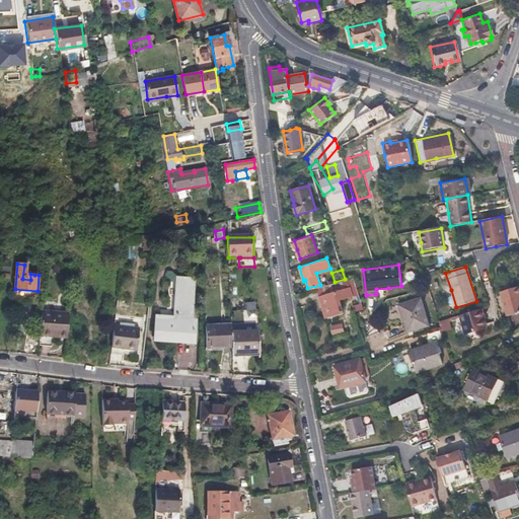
[(189,321),(190,300),(192,279),(176,278),(173,317),(157,316),(155,337),(191,340),(193,321),(189,321)]
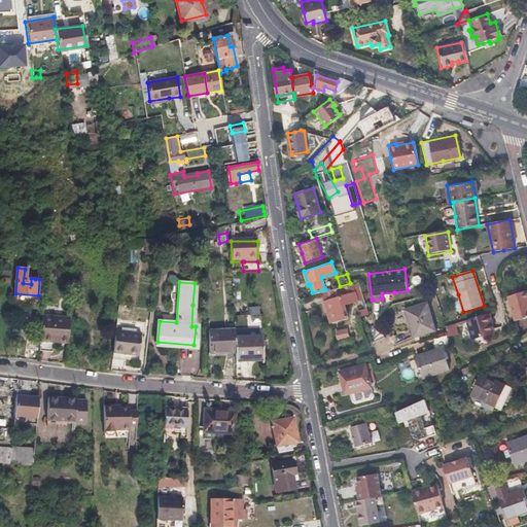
[(321,291),(324,300),(326,308),(327,307),(331,320),(348,316),(345,303),(357,299),(352,282),(350,283),(340,286),(321,291)]
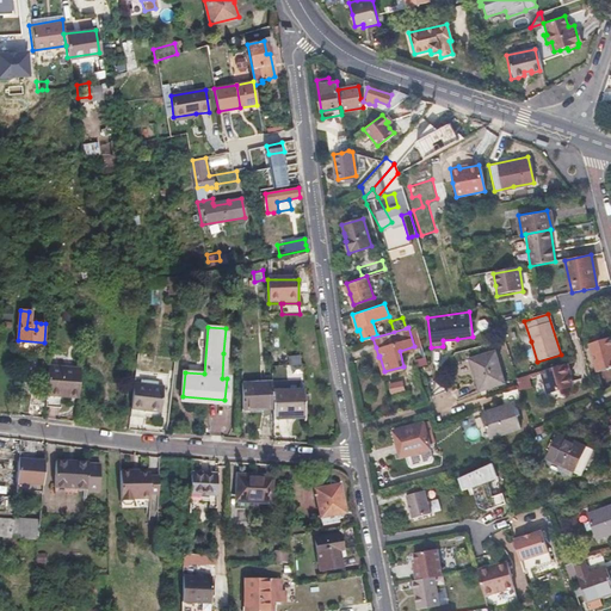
[(610,368),(610,340),(610,338),(590,344),(598,372),(610,368)]
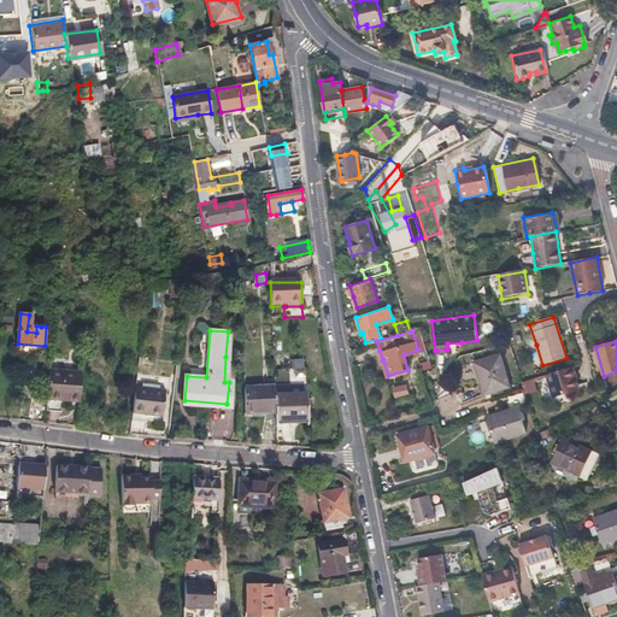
[(483,394),(497,391),(510,387),(500,356),(475,363),(483,394)]
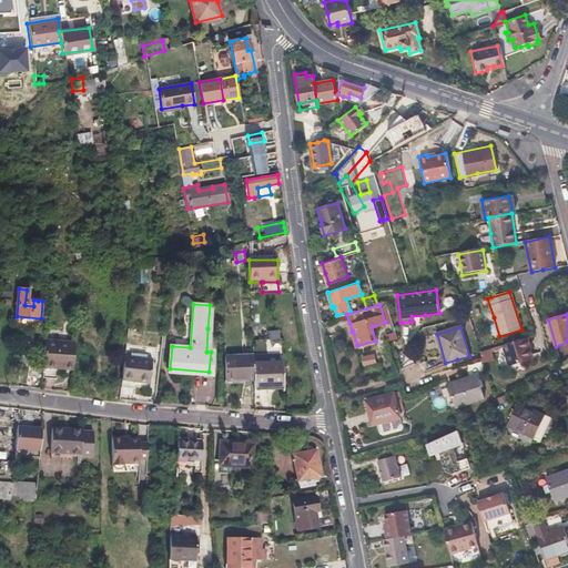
[(267,331),(267,340),(279,340),(279,330),(267,331)]
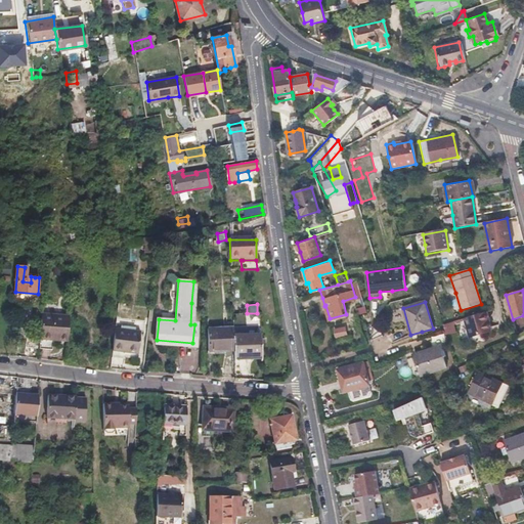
[(365,306),(355,308),(357,315),(366,313),(365,306)]
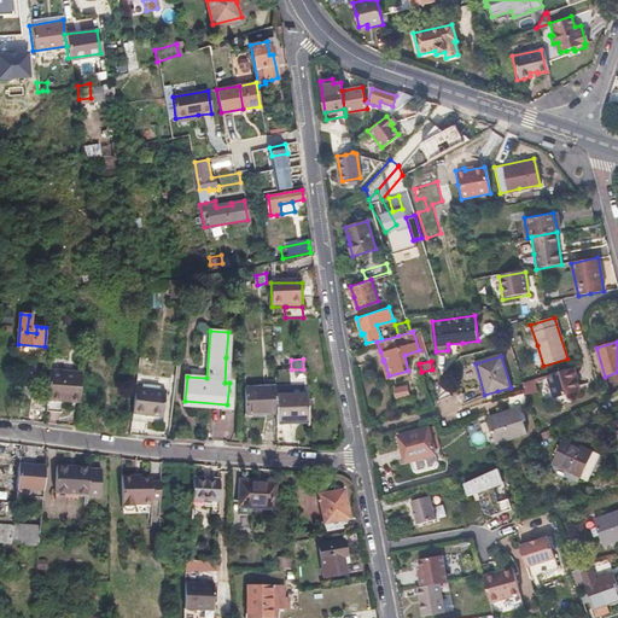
[(554,397),(566,395),(578,391),(575,377),(577,375),(575,368),(548,375),(554,397)]
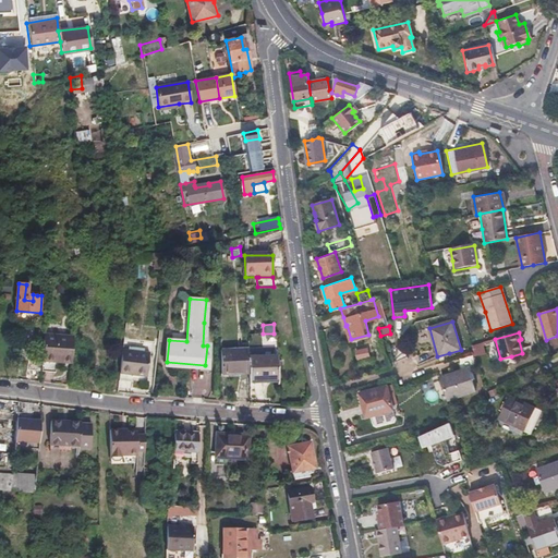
[(58,366),(60,340),(45,338),(43,360),(41,374),(57,376),(58,366)]
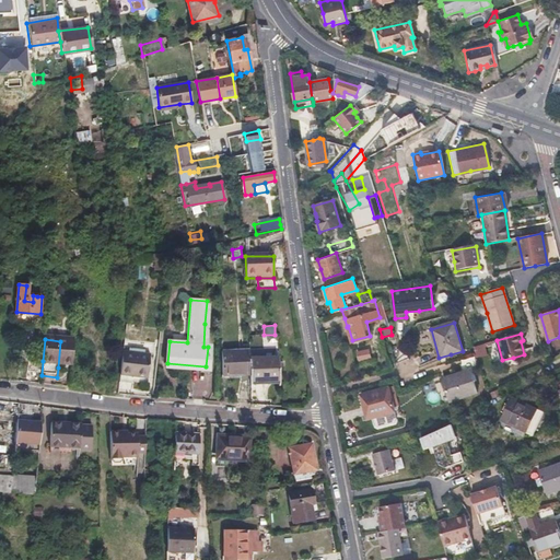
[(73,342),(60,341),(58,368),(71,369),(73,342)]
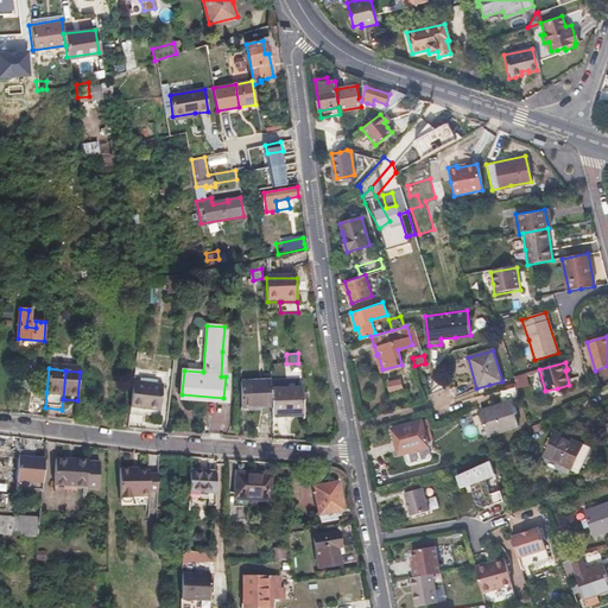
[(519,388),(534,385),(532,372),(515,377),(519,388)]
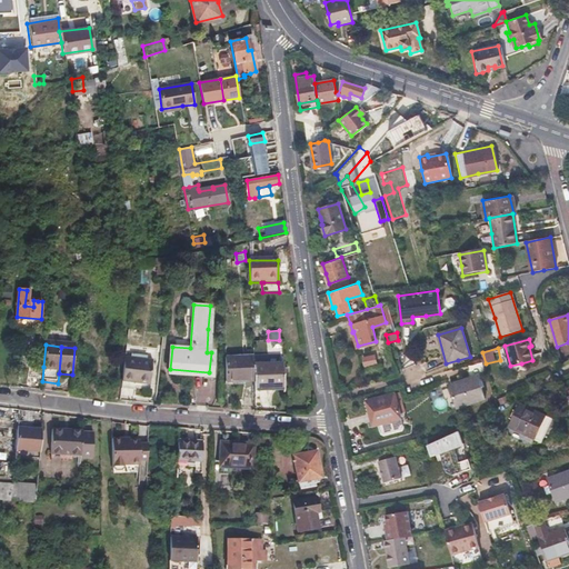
[(252,355),(239,356),(226,357),(227,382),(253,381),(252,355)]
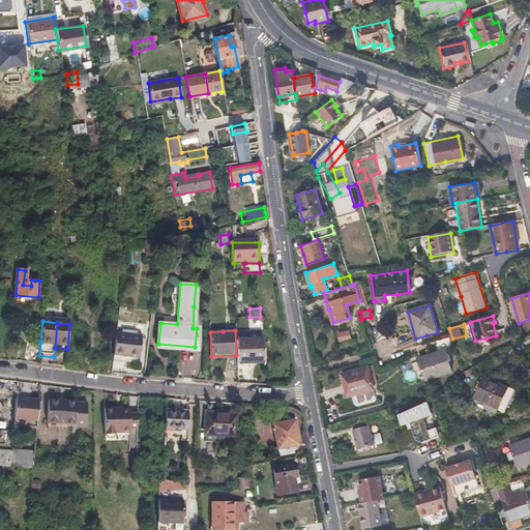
[(349,330),(339,333),(341,340),(350,336),(349,330)]
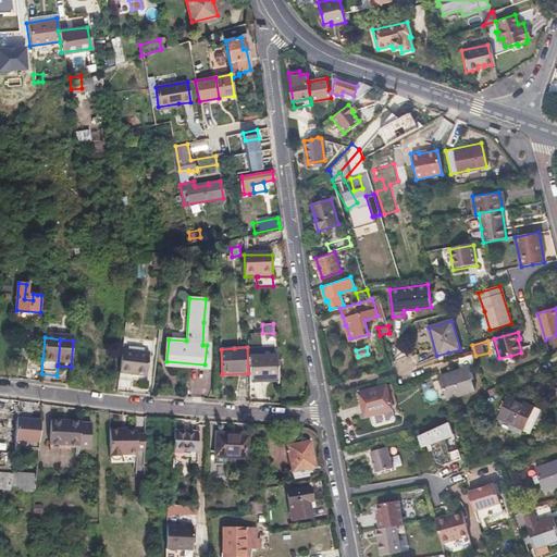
[(118,374),(133,375),(147,378),(149,354),(121,351),(118,374)]
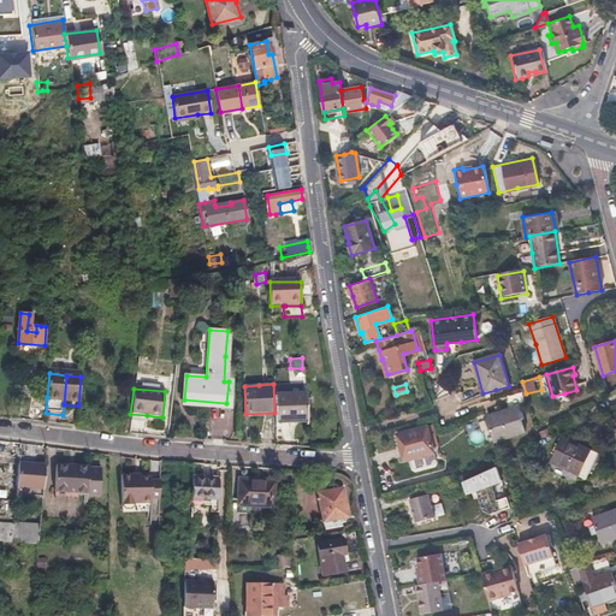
[(276,419),(290,419),(304,419),(304,394),(276,394),(276,419)]
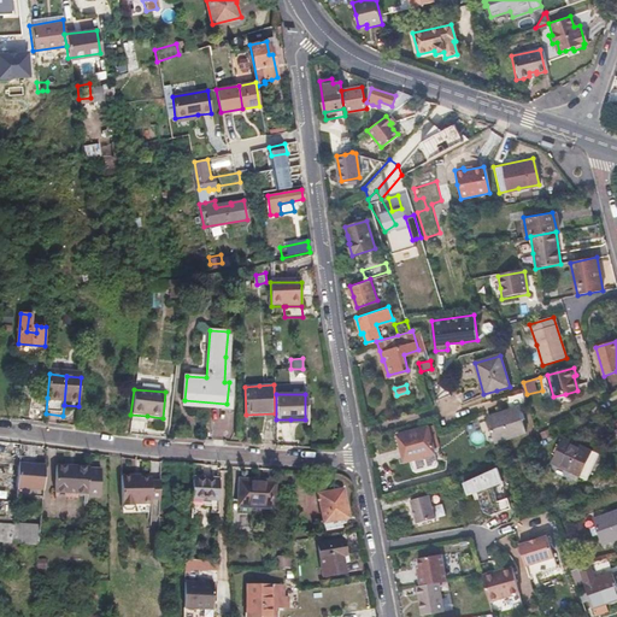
[(30,412),(46,413),(47,398),(33,397),(30,412)]
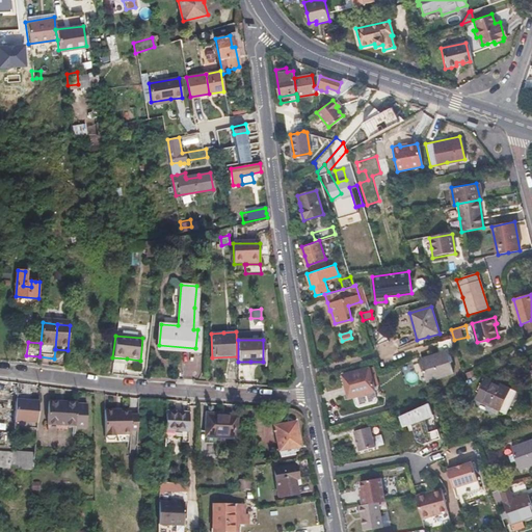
[(427,381),(441,377),(454,372),(447,352),(420,362),(427,381)]
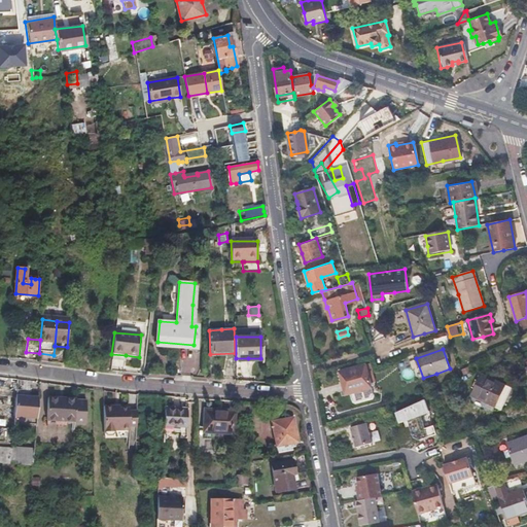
[(248,376),(248,362),(238,363),(238,376),(248,376)]
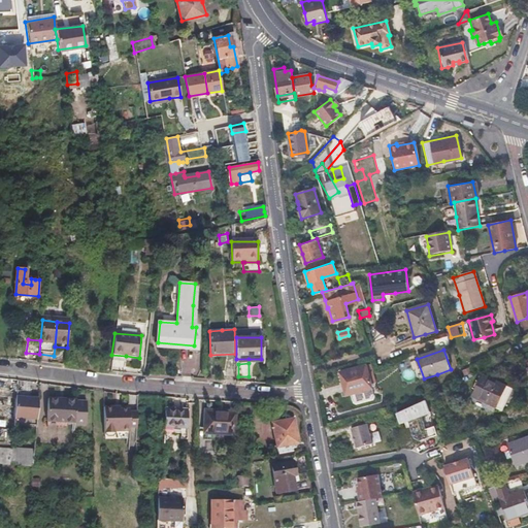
[(345,394),(358,390),(371,386),(364,363),(339,371),(345,394)]
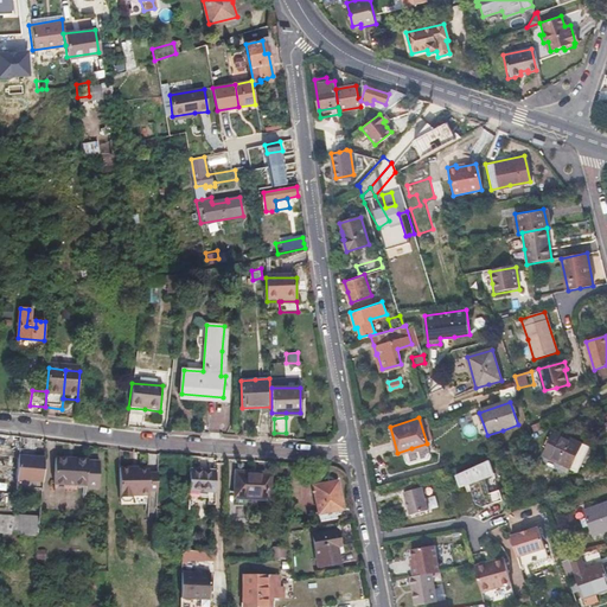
[(551,432),(547,443),(541,455),(566,467),(576,443),(551,432)]
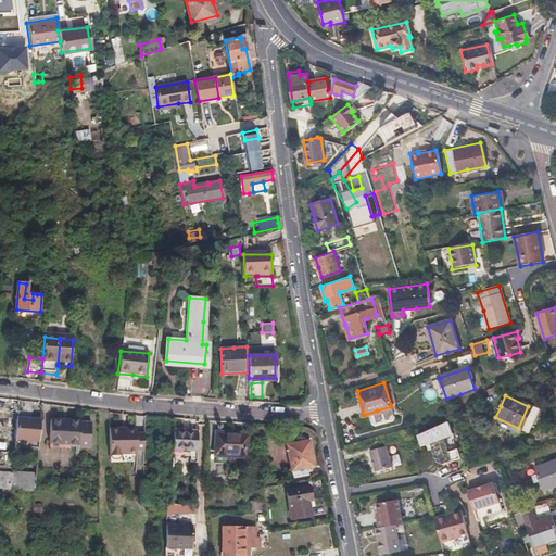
[(431,408),(436,418),(450,413),(444,400),(432,404),(431,408)]
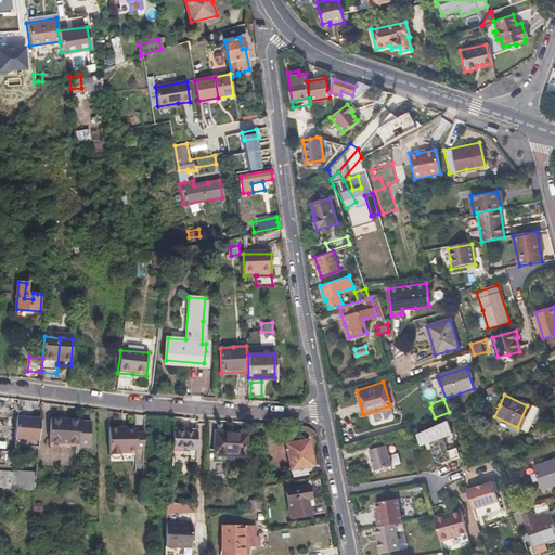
[(163,444),(172,444),(172,439),(172,431),(172,418),(164,417),(163,444)]
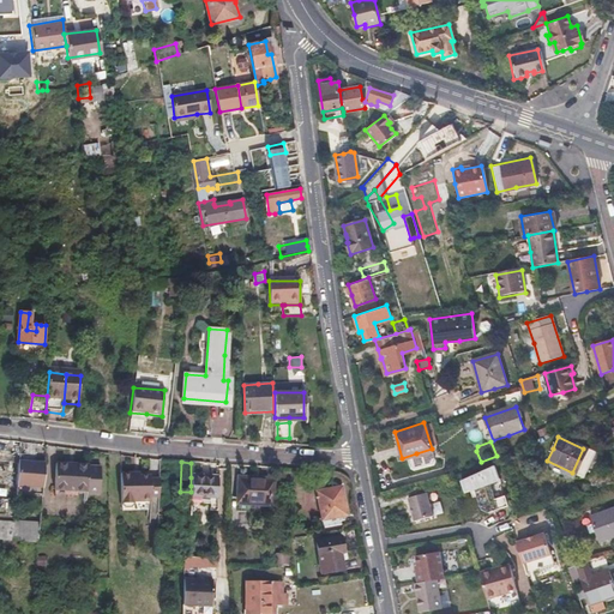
[(13,487),(41,489),(43,465),(16,463),(13,487)]
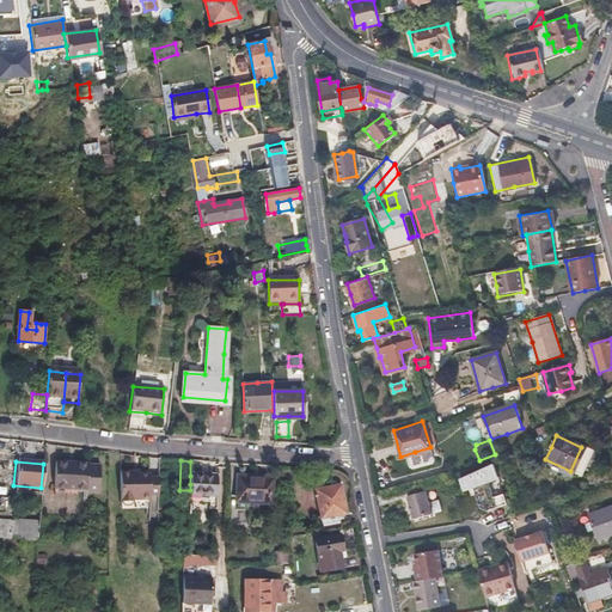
[(51,490),(68,491),(77,491),(80,491),(80,465),(53,465),(51,490)]
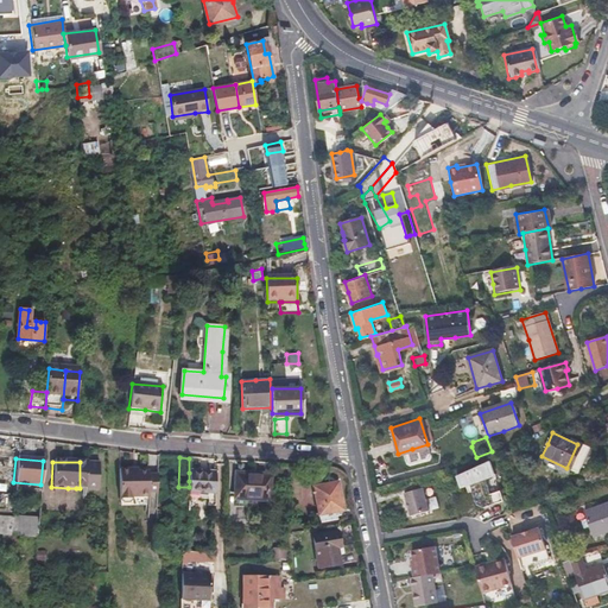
[(462,491),(472,487),(479,510),(505,500),(493,463),(457,475),(462,491)]
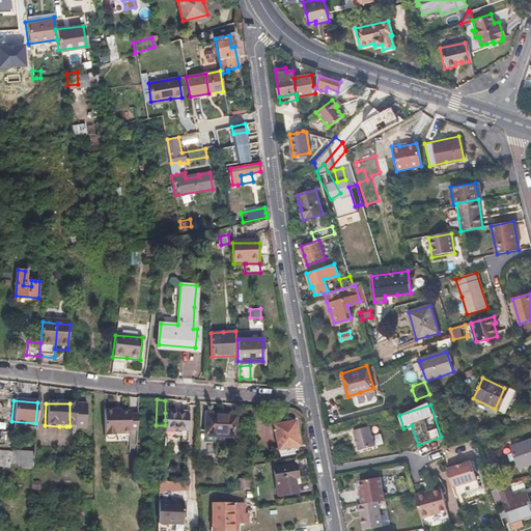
[(109,411),(109,439),(111,441),(116,441),(118,439),(118,436),(129,436),(132,436),(132,431),(137,431),(138,416),(131,416),(131,414),(117,414),(117,411),(109,411)]
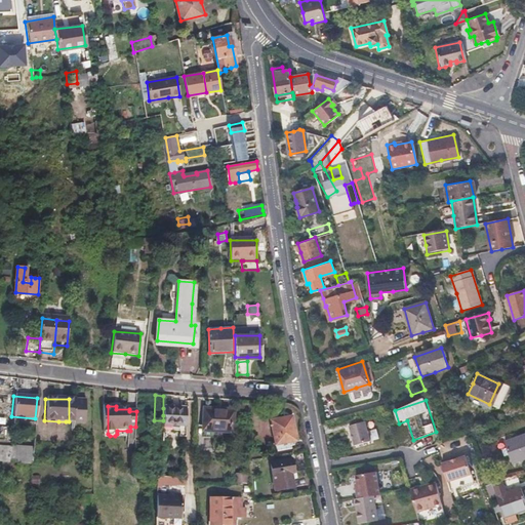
[(163,408),(163,415),(163,420),(163,423),(180,422),(179,434),(186,435),(187,407),(163,408)]
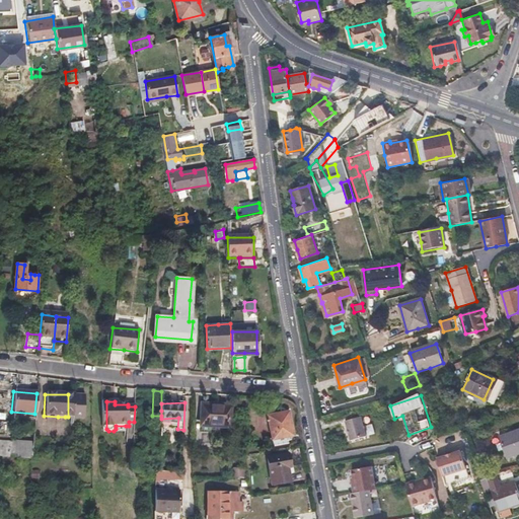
[(229,433),(230,419),(231,404),(202,403),(201,432),(229,433)]
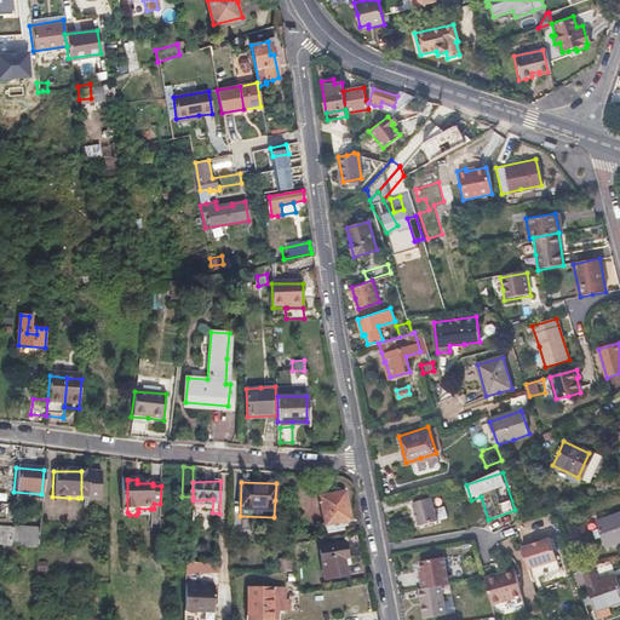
[(409,493),(412,501),(419,524),(436,520),(428,487),(409,493)]
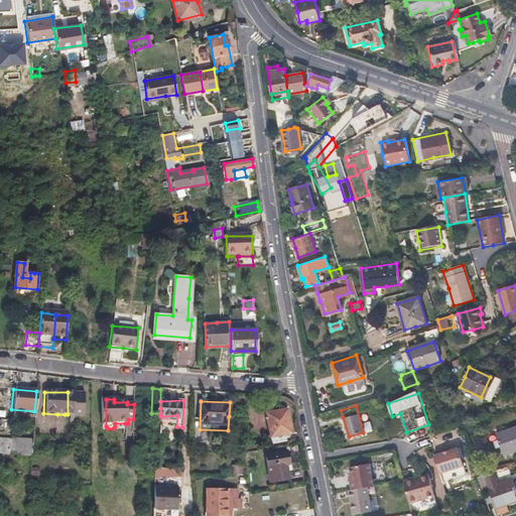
[(291,432),(289,420),(286,408),(266,412),(271,436),(284,433),(291,432)]
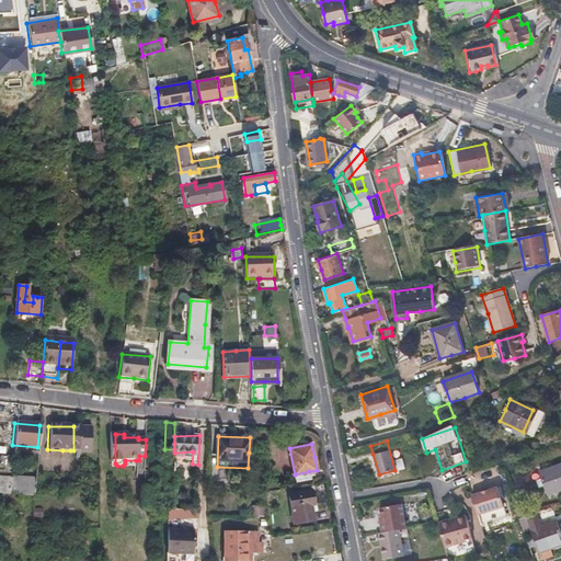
[(560,465),(558,467),(540,473),(548,496),(560,491),(560,465)]
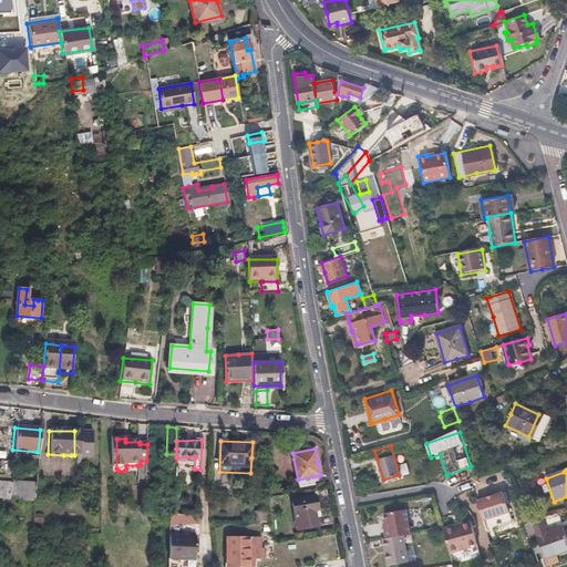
[(313,483),(312,476),(298,480),(299,485),(313,483)]
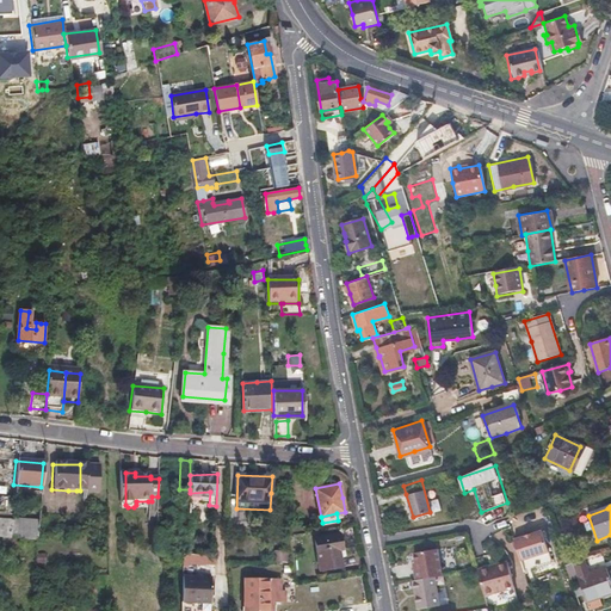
[(0,537),(36,538),(36,518),(0,517),(0,537)]
